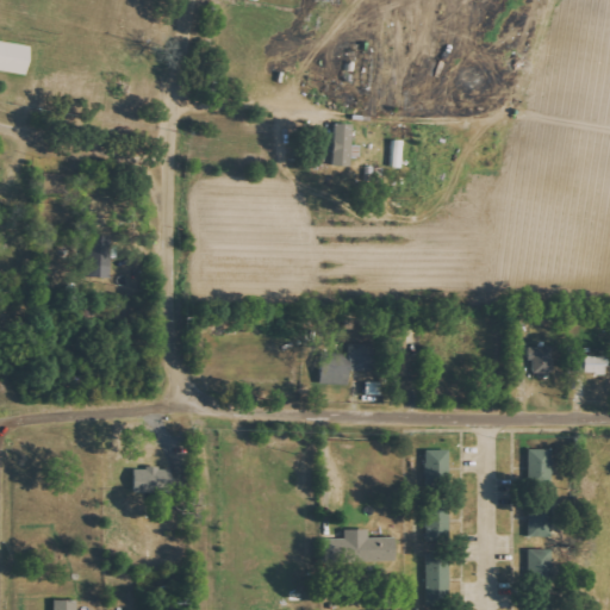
[(0,70),(26,75),(31,45),(0,41),(0,70)]
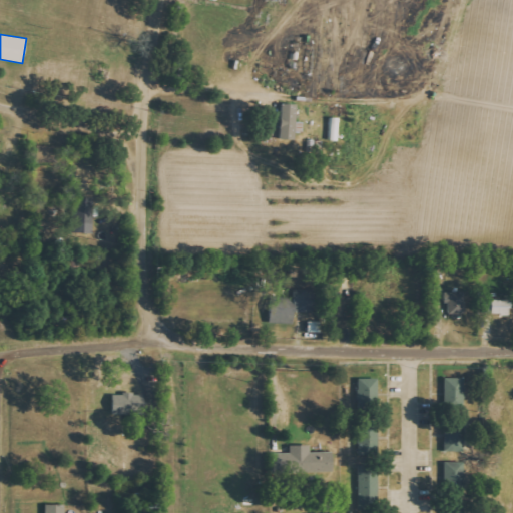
[(303,123),(297,122),(297,105),(281,104),(280,137),(303,137),(303,123)]
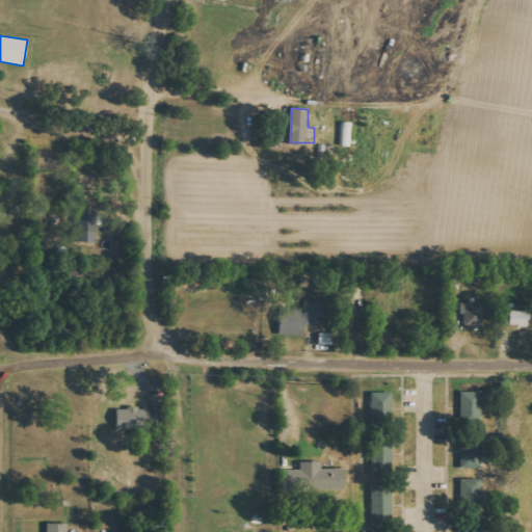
[(351,147),(351,123),(342,123),(342,147),(351,147)]
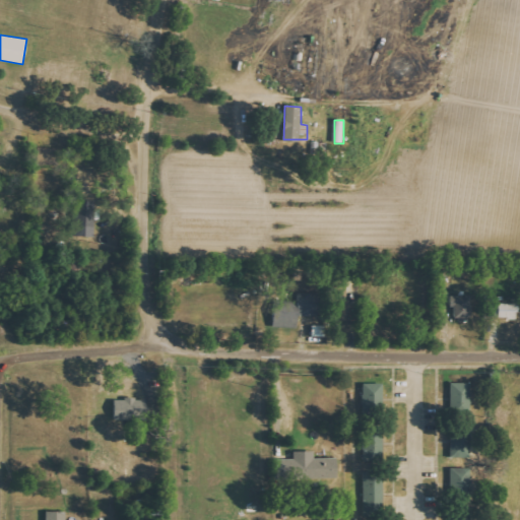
[(94,238),(95,202),(75,202),(74,238),(94,238)]
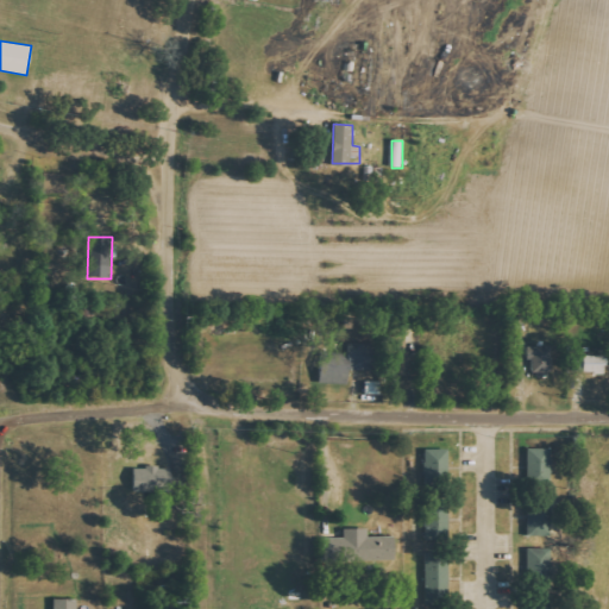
[(349,355),(321,353),(320,383),(349,384),(349,370),(370,370),(371,344),(349,343),(349,355)]
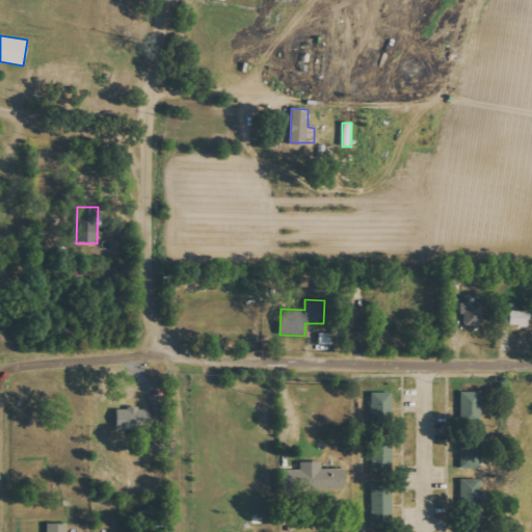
[(483,327),(482,302),(461,303),(461,315),(464,315),(466,328),(483,327)]
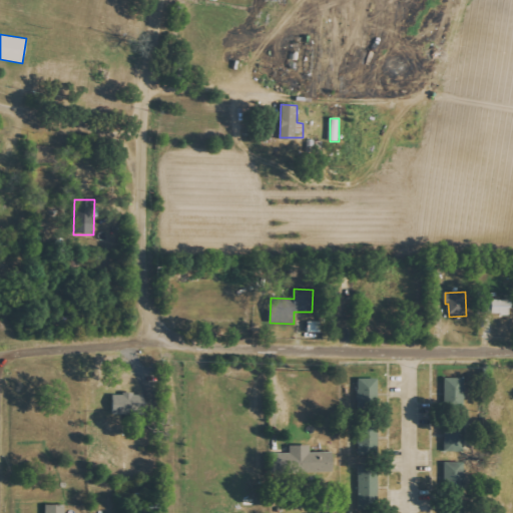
[(345,297),(331,298),(332,318),(346,317),(345,297)]
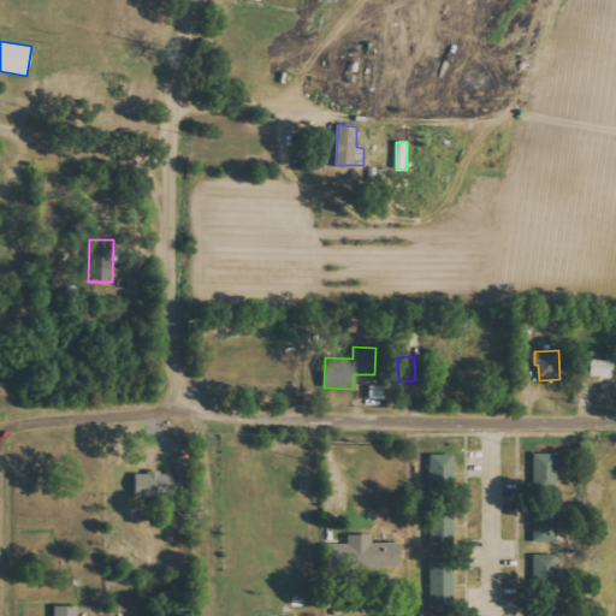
[(612,378),(612,360),(591,360),(592,378),(612,378)]
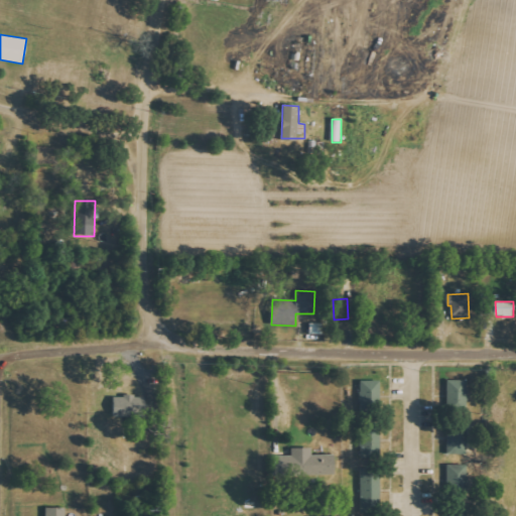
[(323,335),(324,324),(310,324),(309,335),(323,335)]
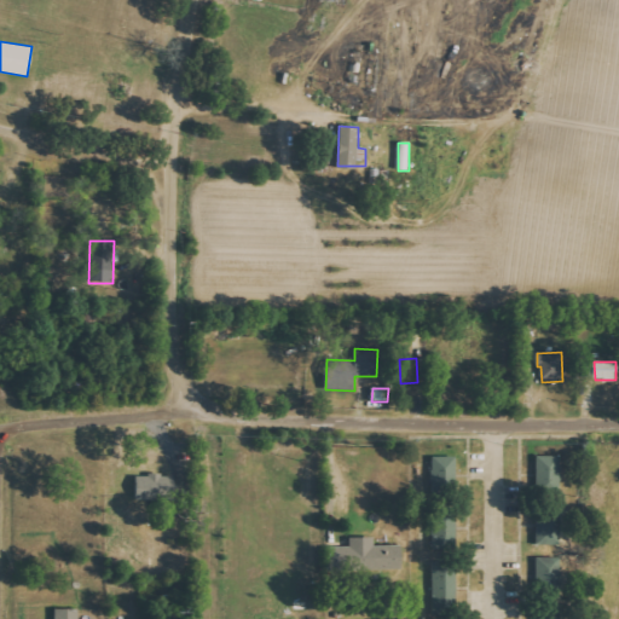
[(560,456),(537,456),(537,490),(560,489),(560,456)]
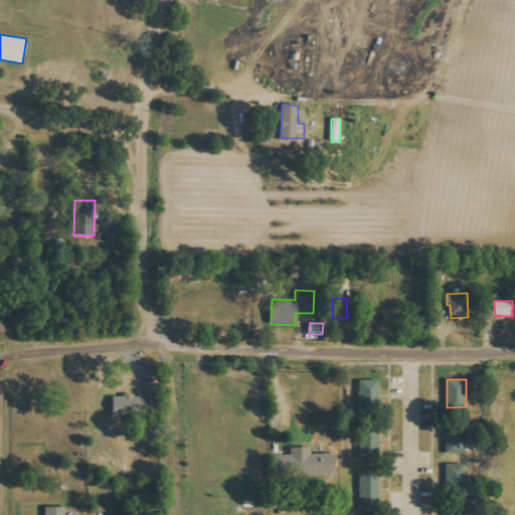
[(379,380),(361,380),(360,407),(379,408),(379,380)]
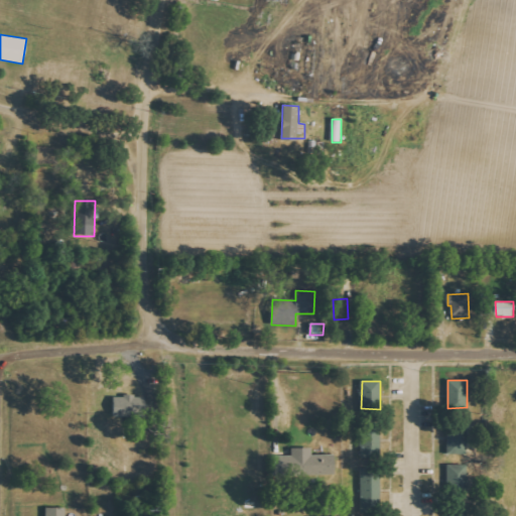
[(114,397),(114,418),(146,417),(146,396),(114,397)]
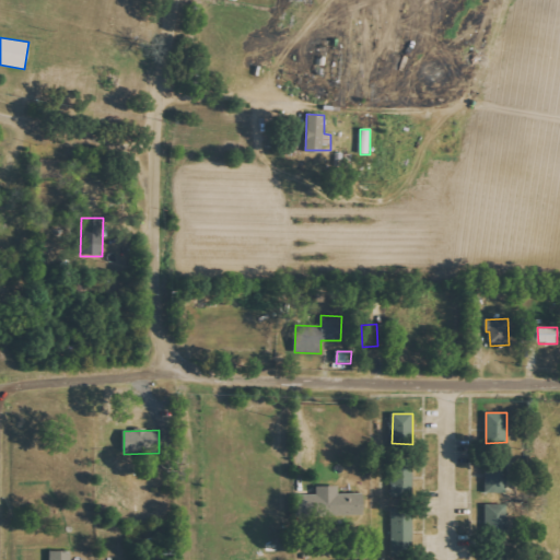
[(296,496),(298,517),(363,516),(363,494),(338,494),(338,487),(316,487),(316,496),(296,496)]
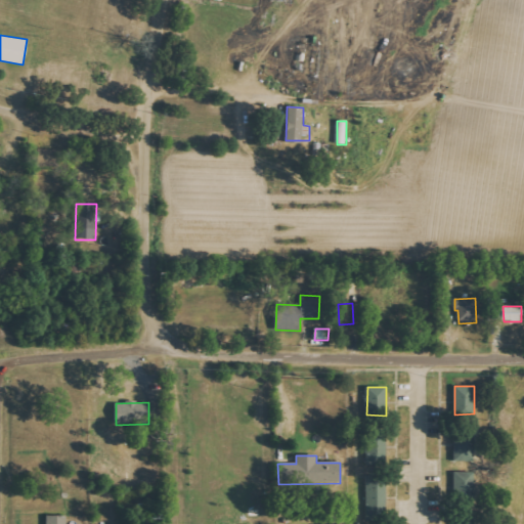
[(366,508),(387,508),(387,476),(367,476),(366,508)]
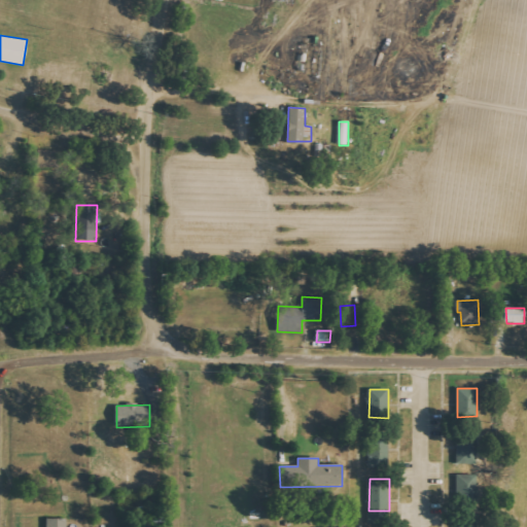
[(46,526),(67,526),(67,519),(47,518),(46,526)]
